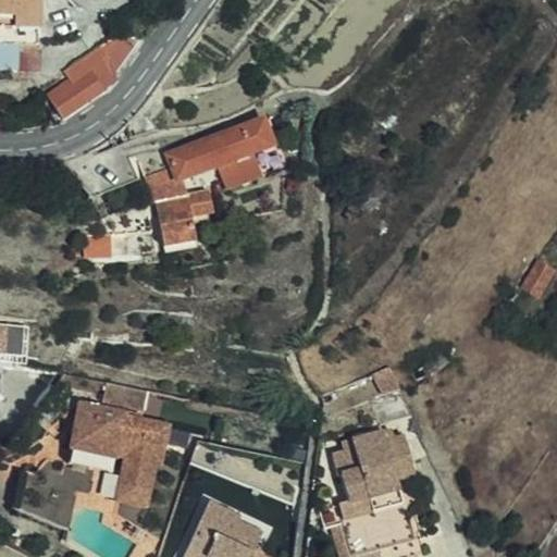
[(0,0),(0,15),(40,17),(40,0),(0,0)]
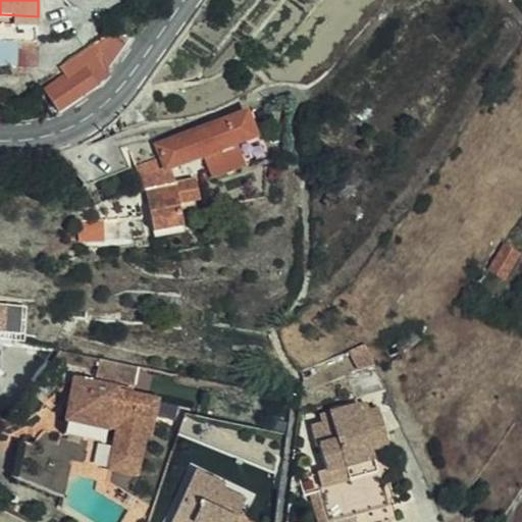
[(0,14),(0,25),(38,28),(38,16),(0,14)]
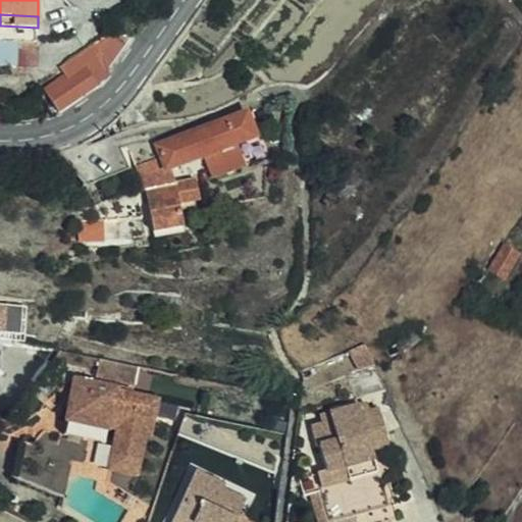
[(125,42),(113,30),(108,33),(96,42),(100,49),(103,54),(109,64),(125,42)]
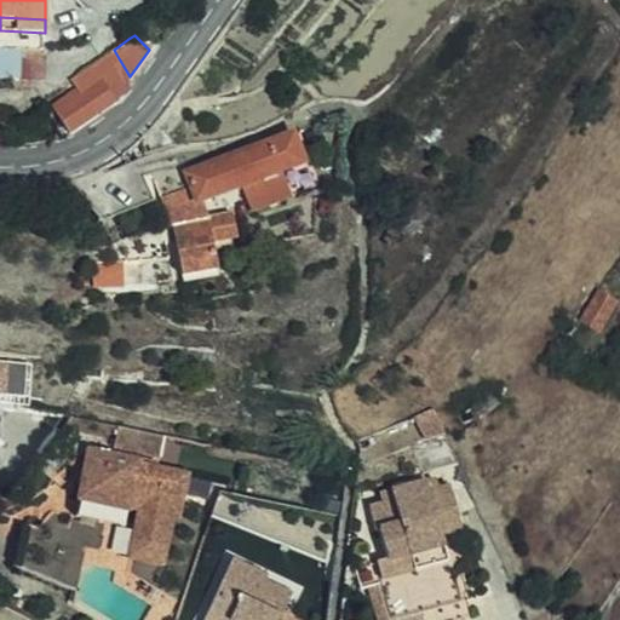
[(79,90),(119,58),(114,50),(73,81),(79,90)]
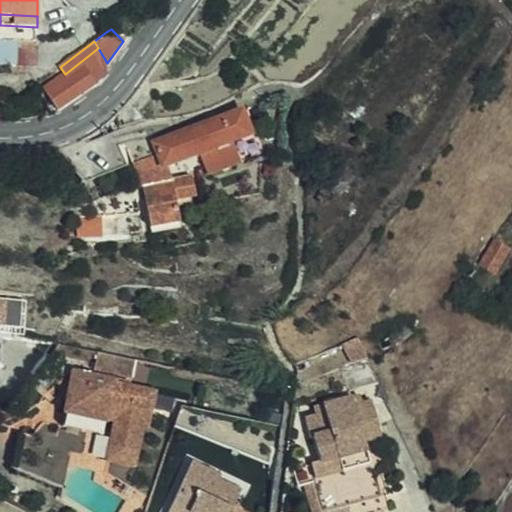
[(101,53),(98,48),(65,74),(68,77),(47,92),(59,109),(96,84),(97,84),(95,80),(87,69),(84,65),(101,53)]
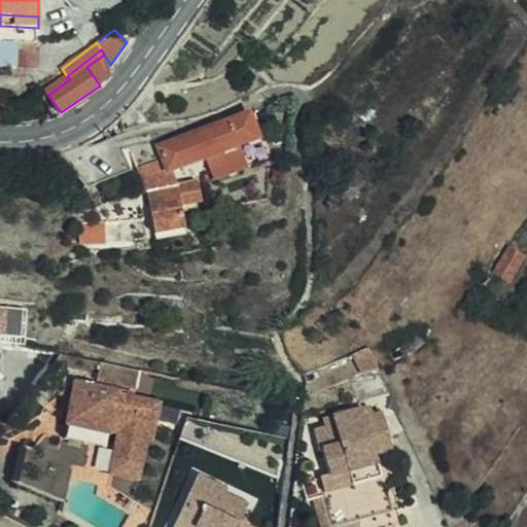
[(107,75),(109,72),(102,62),(90,71),(98,82),(107,75)]
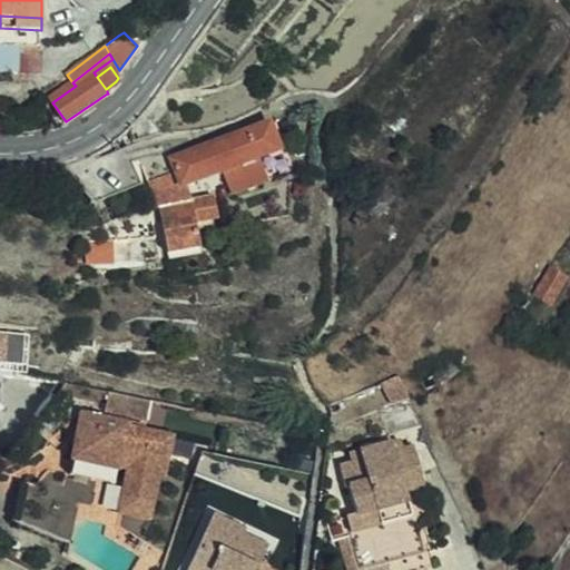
[(277,149),(268,123),(222,140),(231,166),(233,165),(277,149)]
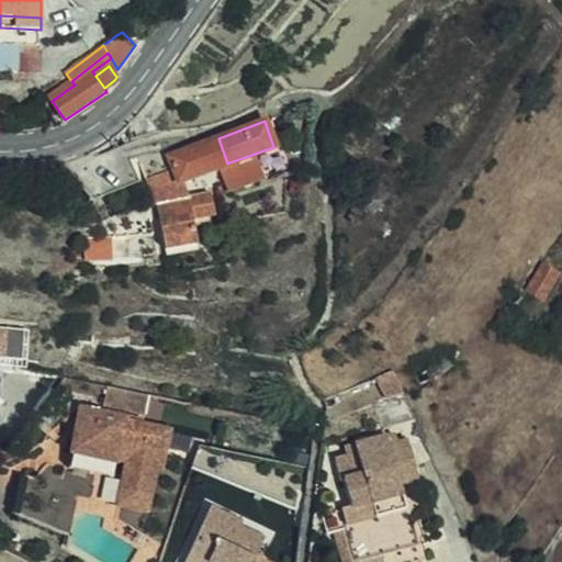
[(172,167),(173,170),(178,181),(181,180),(194,176),(227,164),(218,138),(169,156),(172,167)]
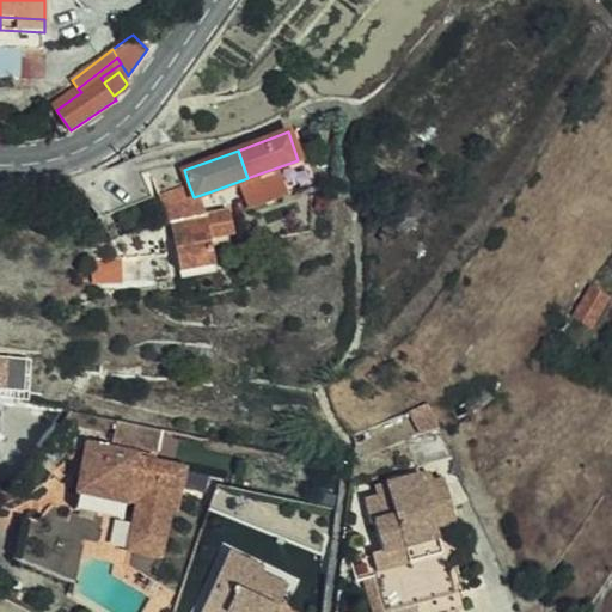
[(159,191),(160,194),(189,185),(188,182),(159,191)]
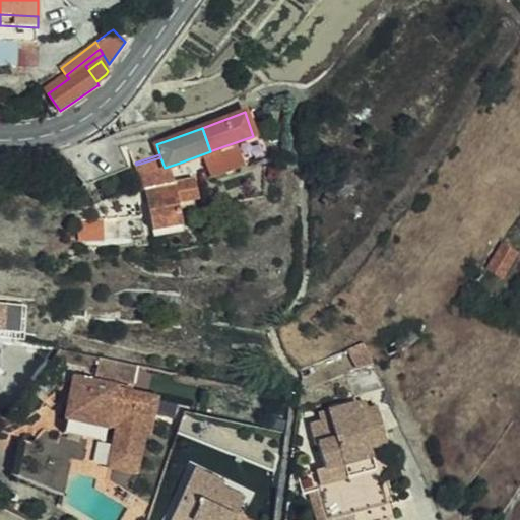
[(150,230),(174,224),(174,209),(173,203),(153,206),(150,187),(170,183),(173,183),(168,167),(165,168),(160,157),(136,165),(142,188),(150,230)]
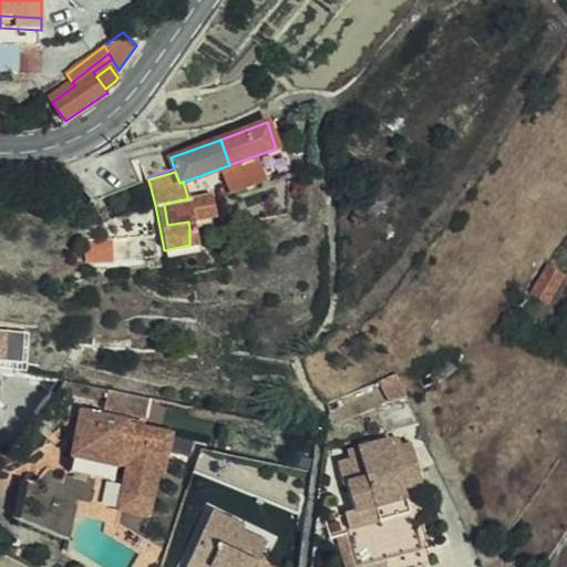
[(188,222),(192,222),(214,217),(210,195),(188,199),(185,199),(188,222)]
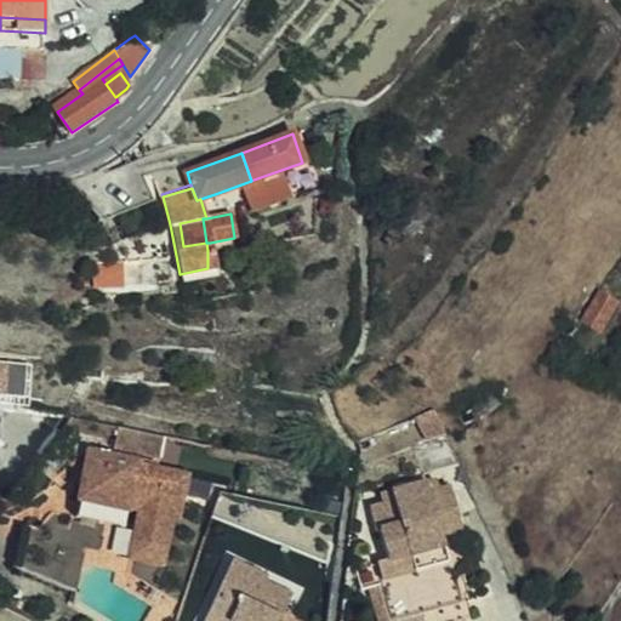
[(183,246),(206,243),(203,218),(180,223),(183,246)]
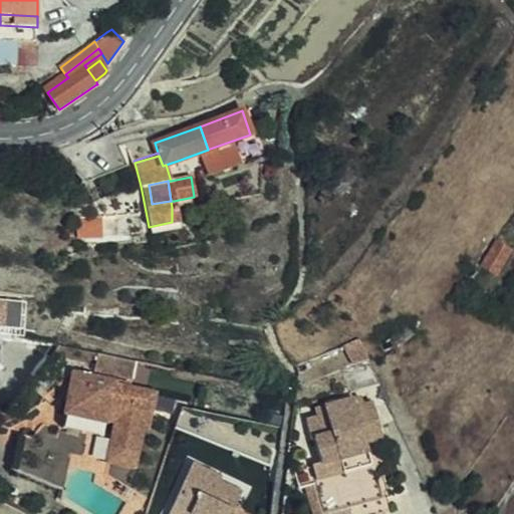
[(172,207),(172,222),(180,221),(174,201),(171,201),(172,207)]
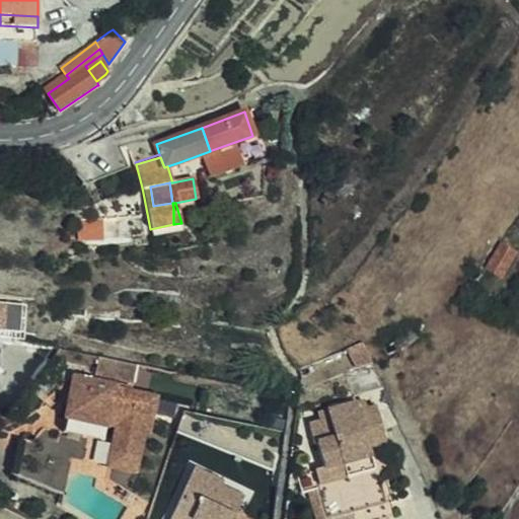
[(0,374),(5,375),(5,343),(26,343),(26,306),(0,302),(0,374)]
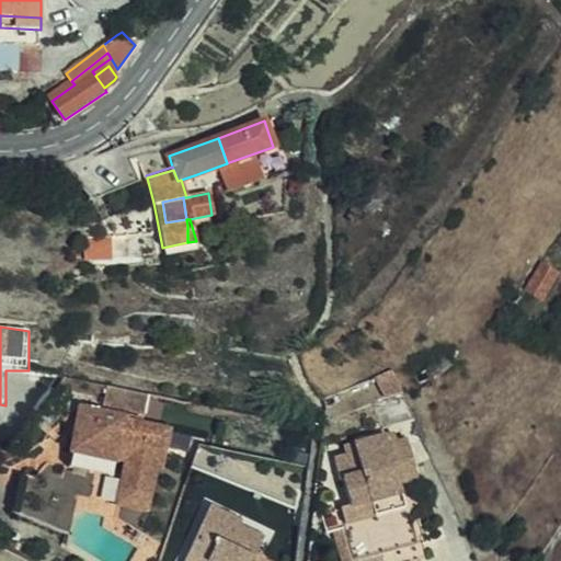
[(404,391),(396,371),(386,377),(378,380),(386,399),(404,391)]
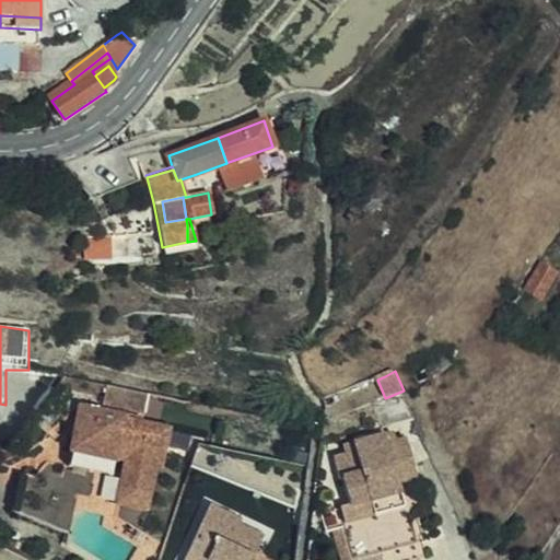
[(384,428),(416,418),(405,393),(362,412),(370,429),(382,423),(384,428)]
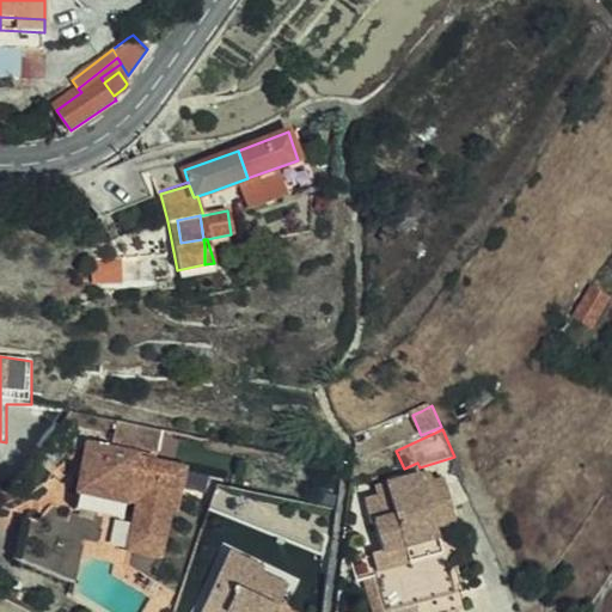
[(139,500),(133,532),(165,537),(172,507),(177,507),(185,466),(154,460),(155,454),(86,442),(79,451),(84,457),(77,494),(79,494),(126,502),(129,503),(129,499),(139,500)]
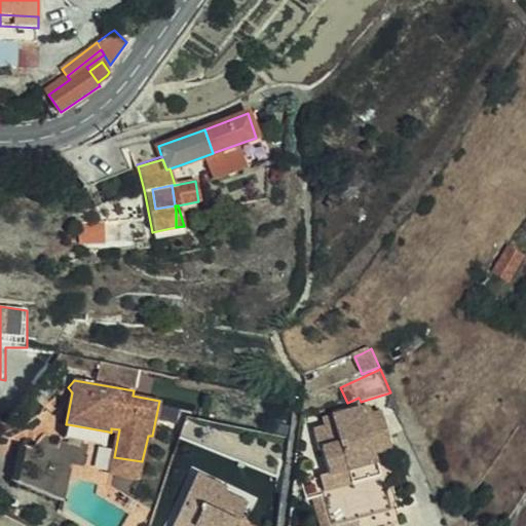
[(323,451),(329,475),(330,477),(378,462),(376,453),(392,448),(383,412),(373,415),(370,407),(323,420),(326,429),(314,434),(320,452),(323,451)]
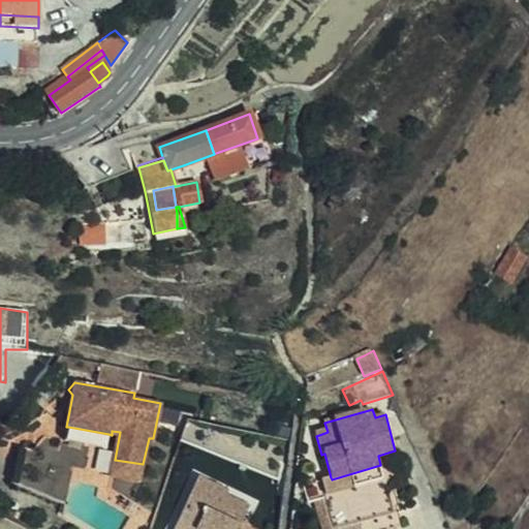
[(106,448),(109,434),(68,427),(65,441),(106,448)]
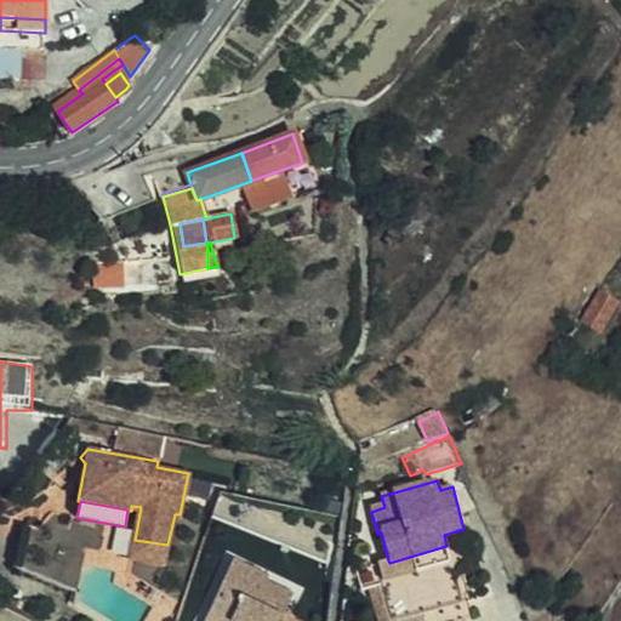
[(118,567),(125,527),(77,518),(53,513),(39,531),(22,529),(13,573),(79,592),(85,562),(118,567)]
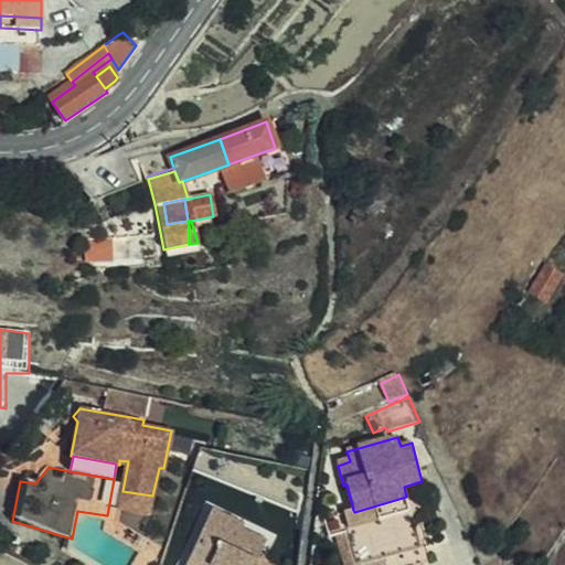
[(152,496),(123,491),(120,508),(149,513),(152,496)]
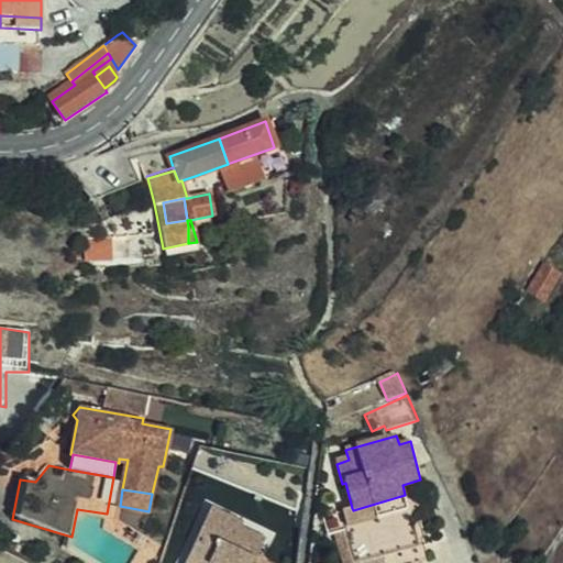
[(353,510),(352,508),(344,511),(346,527),(348,529),(409,510),(405,495),(353,510)]
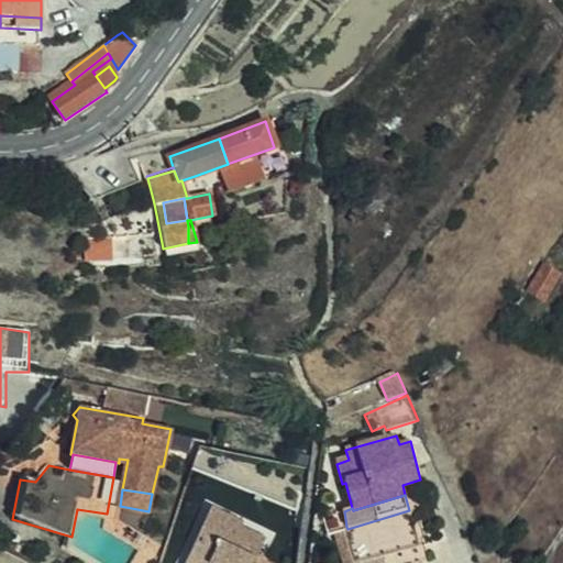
[(251,562),(256,553),(265,537),(241,525),(243,519),(211,504),(183,559),(191,562),(251,562)]
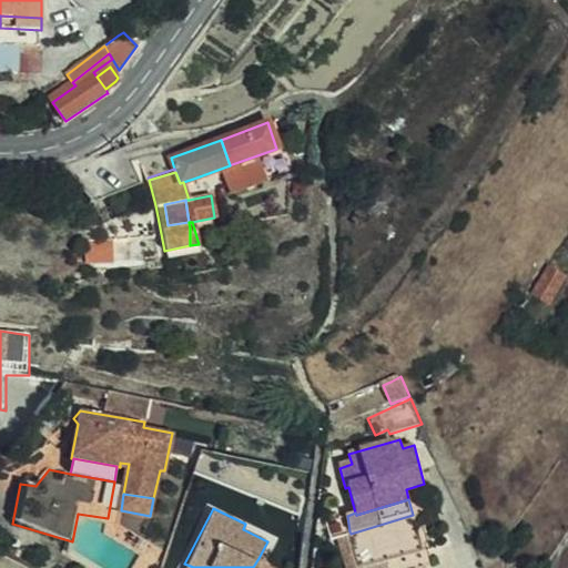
[(414,517),(351,536),(356,567),(368,567),(386,563),(423,551),(414,517)]
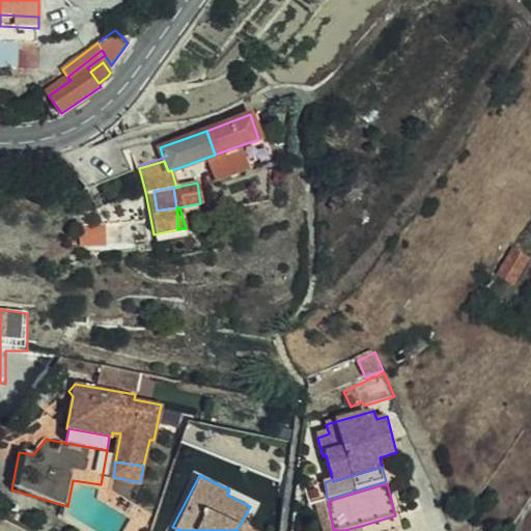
[(344,530),(333,530),(328,501),(317,503),(323,530),(362,530),(361,526),(344,530)]
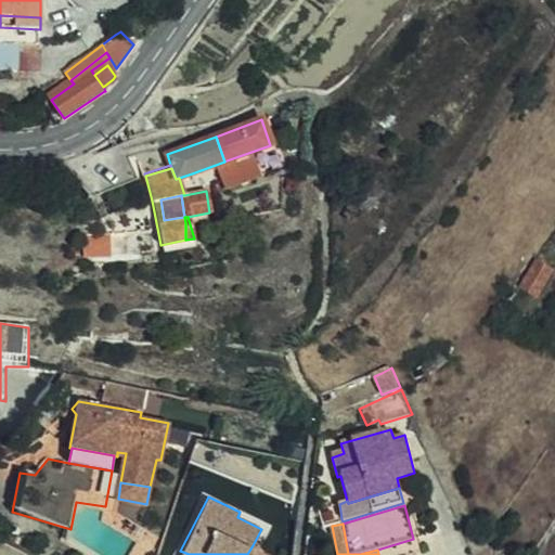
[(247,554),(260,554),(263,551),(253,545),(247,554)]
